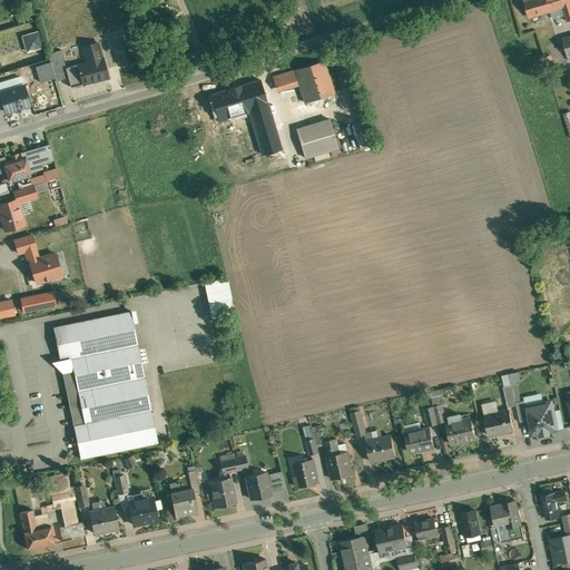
[(547,0),(527,0),(526,1),(530,17),(551,11),(547,0)]
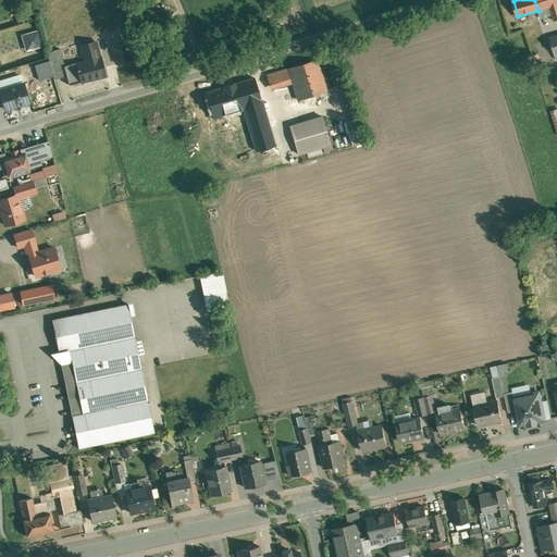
[(556,0),(534,0),(539,11),(551,8),(555,21),(556,20),(556,0)]
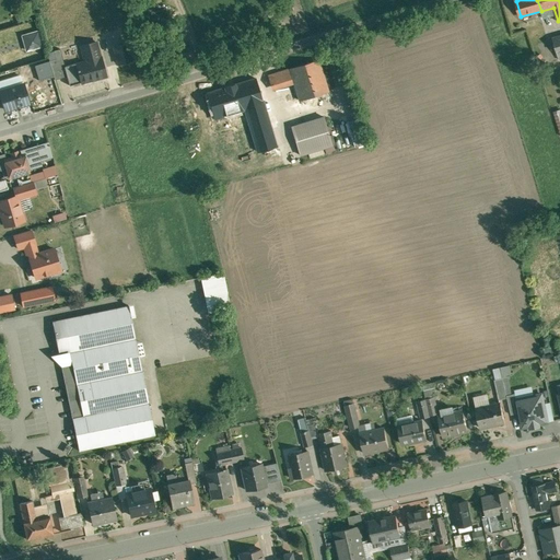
[(39,30),(23,34),(27,51),(44,47),(39,30)]
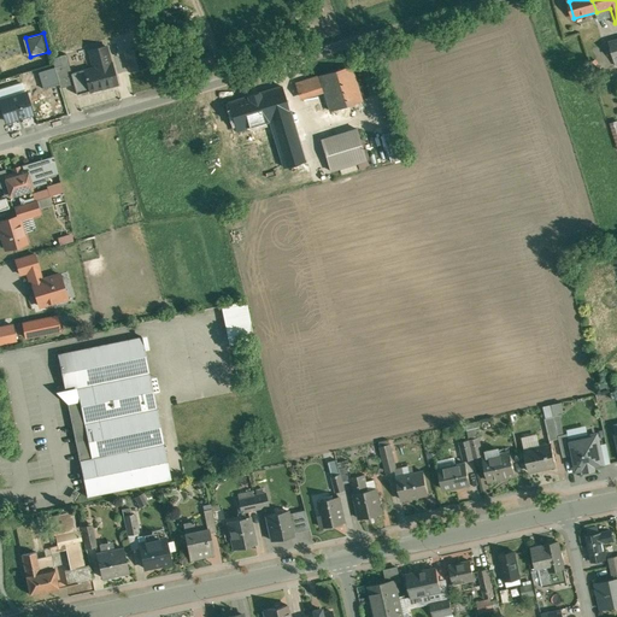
[(72,72),(71,74),(74,84),(77,94),(117,83),(107,46),(89,51),(93,62),(95,60),(97,66),(72,72)]
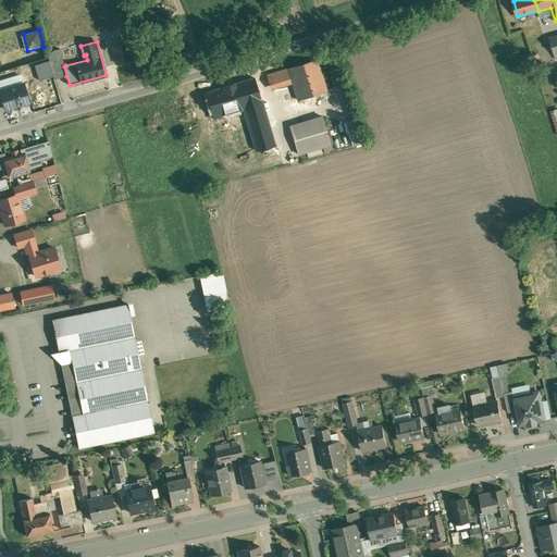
[(130,61),(128,41),(113,42),(115,62),(130,61)]
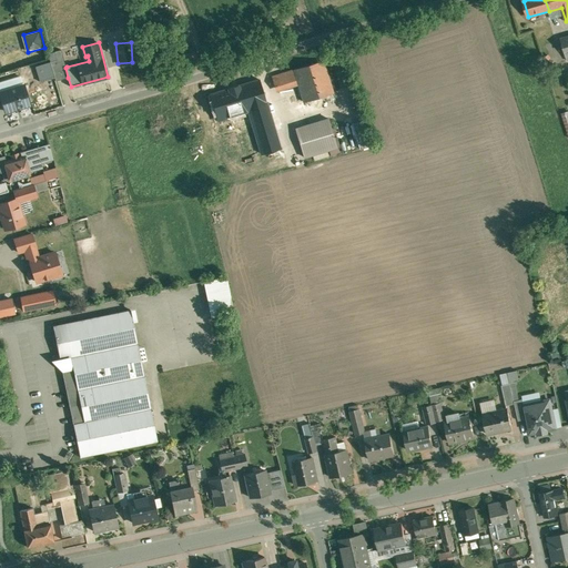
[(61,50),(54,51),(57,60),(50,62),(56,81),(68,78),(66,68),(67,67),(61,50)]
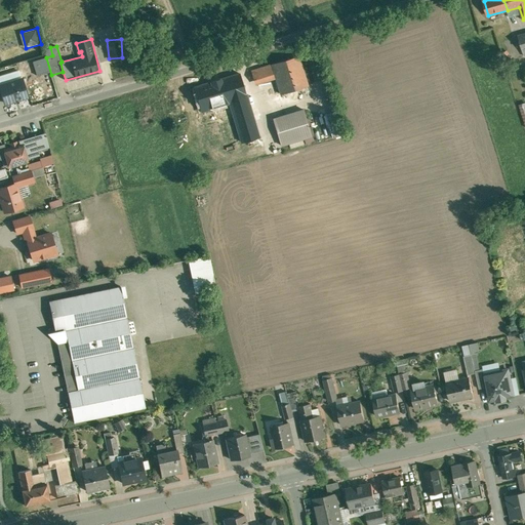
[(514,59),(507,51),(503,53),(510,63),(514,59)]
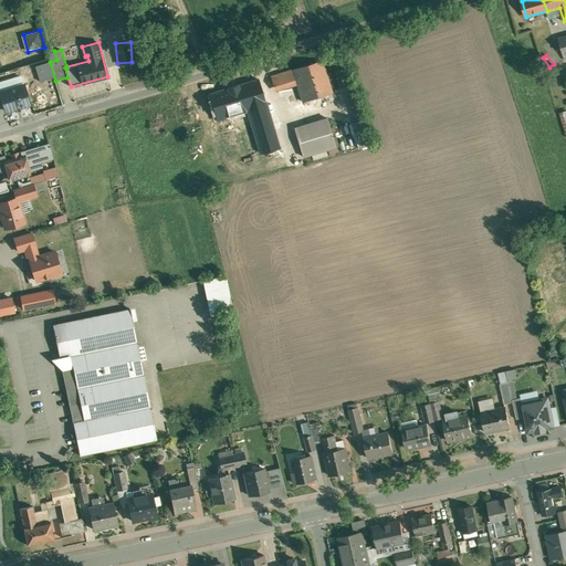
[(322,61),(293,70),(303,102),(332,93),(322,61)]
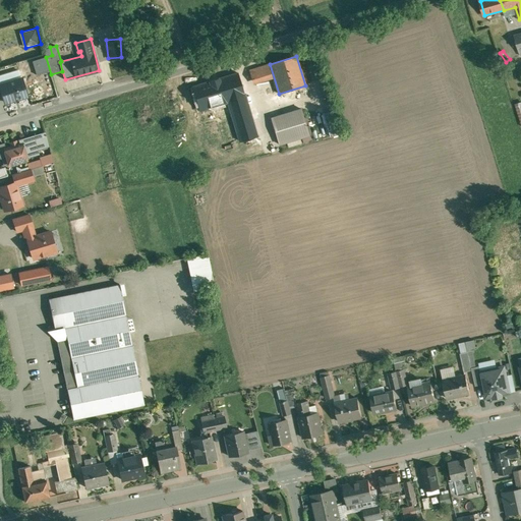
[(42,61),(33,64),(36,73),(45,70),(42,61)]
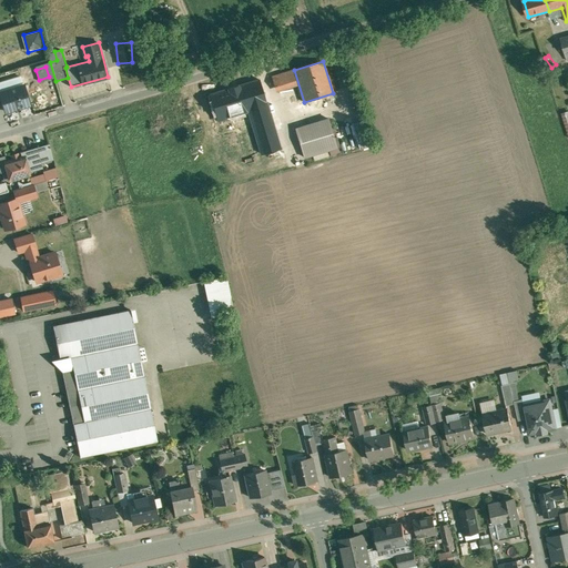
[(293,70),(277,75),(281,84),(296,80),(293,70)]
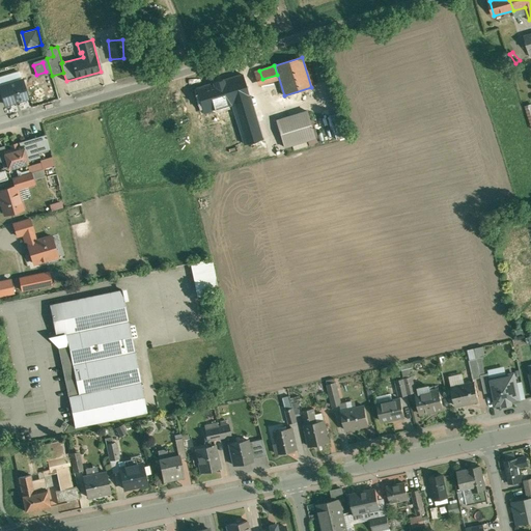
[(243,75),(197,89),(203,112),(232,104),(233,104),(232,101),(249,95),(250,95),(243,75)]
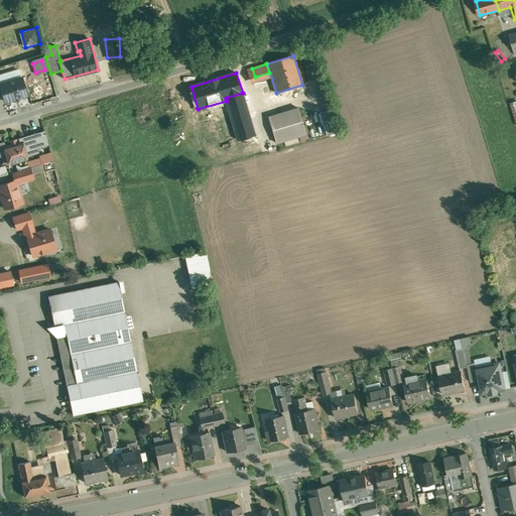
[(0,84),(0,85),(4,98),(5,102),(26,96),(21,78),(0,84)]
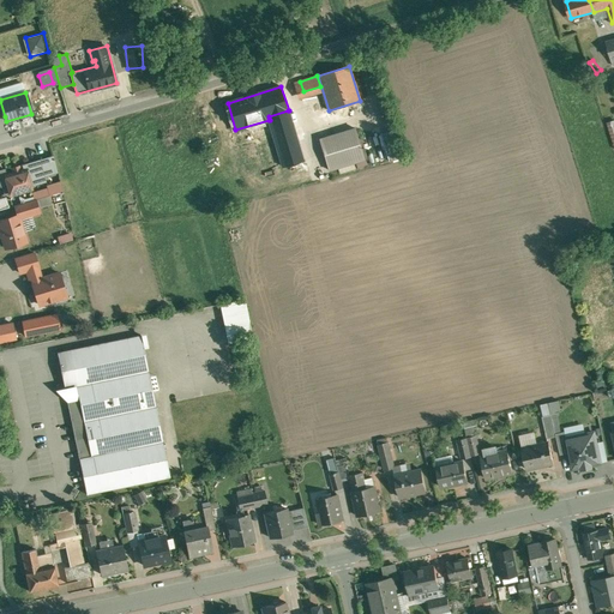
[(288,110),(269,116),(270,120),(269,120),(284,167),(302,161),(288,110)]
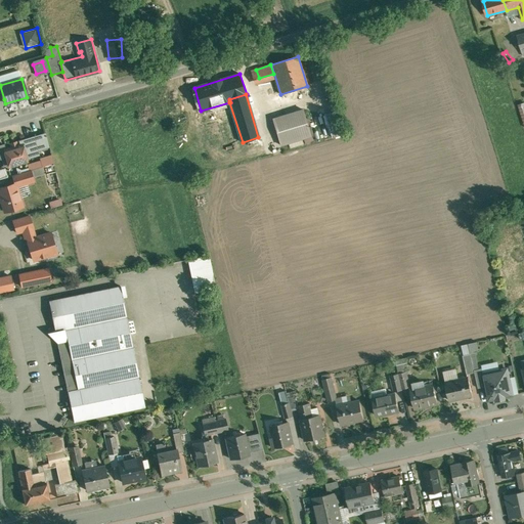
[(303,110),(273,119),(280,145),(311,136),(303,110)]
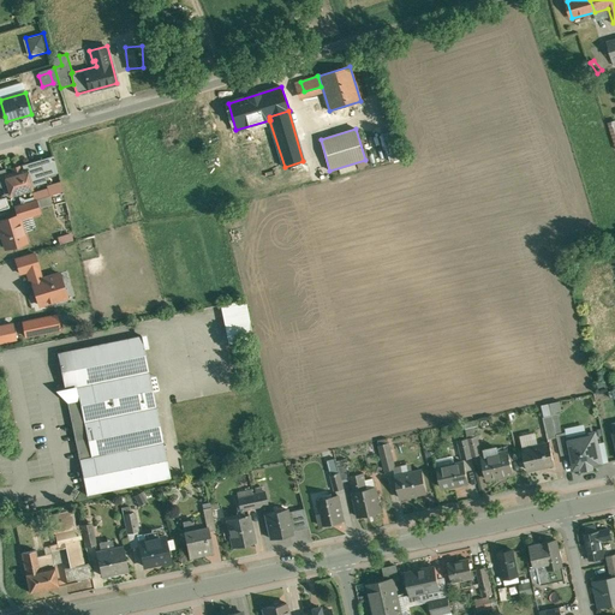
[(377,133),(386,162),(400,157),(390,129),(377,133)]
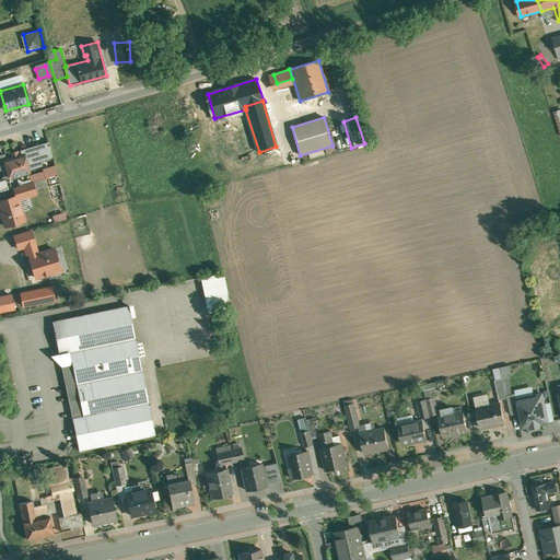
[(233,129),(225,132),(230,146),(237,143),(233,129)]
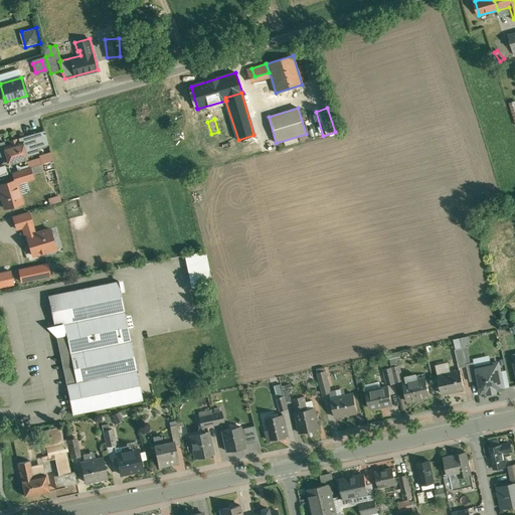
[(31,135),(25,137),(28,148),(34,146),(31,135)]
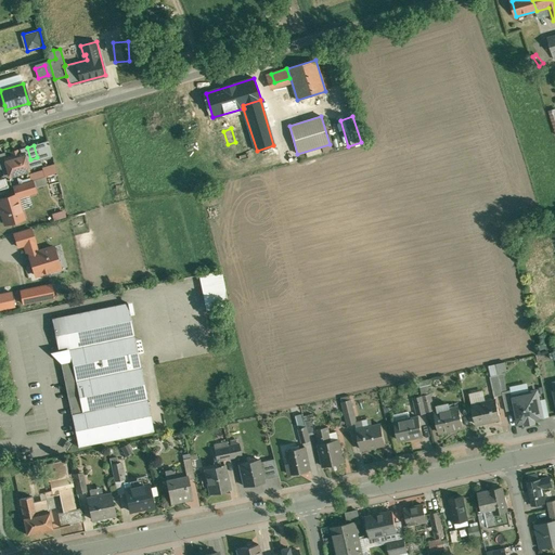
[(22,154),(5,158),(5,159),(8,168),(7,170),(8,175),(10,176),(11,176),(11,177),(29,170),(28,170),(26,162),(37,158),(37,157),(30,159),(27,147),(21,150),(22,154)]
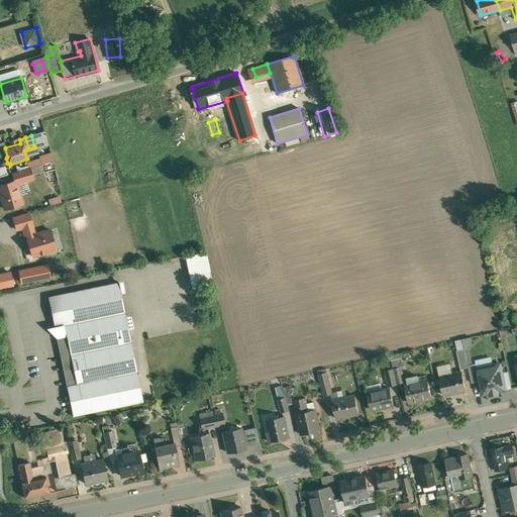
[(50,152),(38,156),(41,164),(53,161),(50,152)]
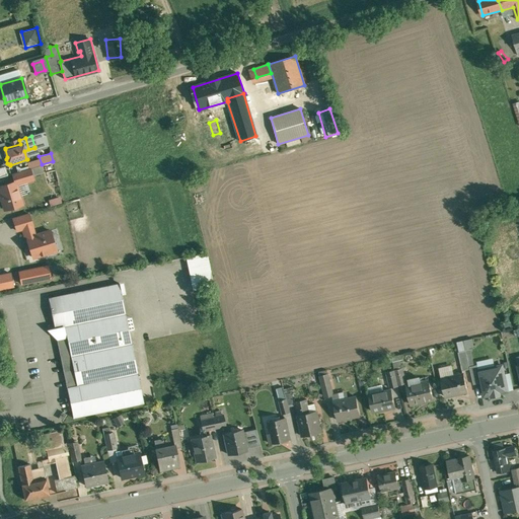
[(30,168),(13,173),(15,181),(16,181),(17,184),(33,179),(30,168)]
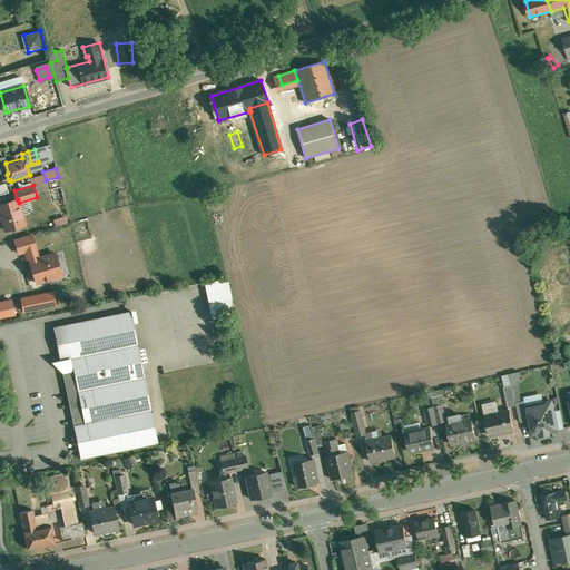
[(17,199),(0,204),(0,214),(1,214),(6,229),(25,224),(19,203),(18,199),(17,199)]
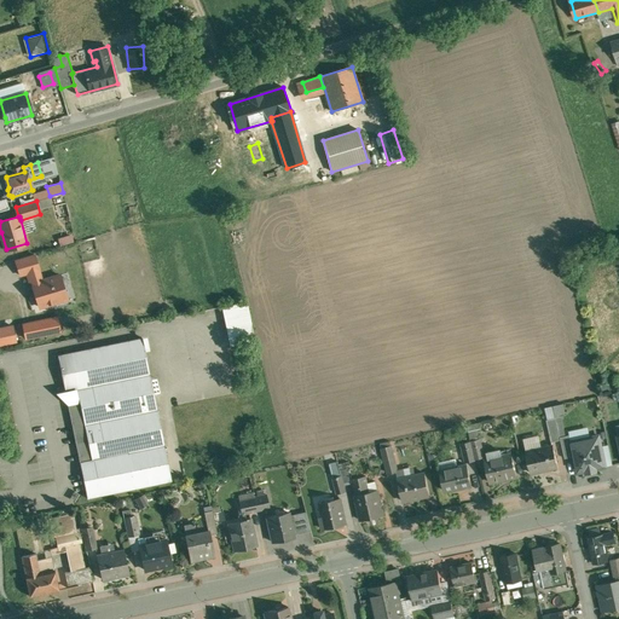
[(71,235),(58,238),(61,246),(74,242),(71,235)]
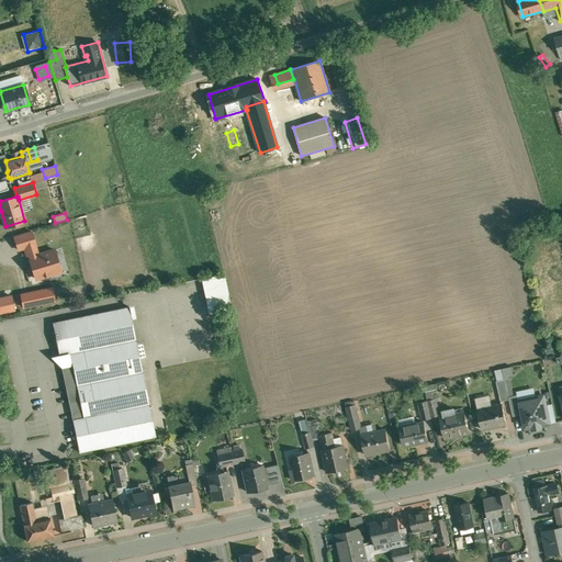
[(32,232),(15,236),(19,250),(27,247),(36,245),(32,232)]
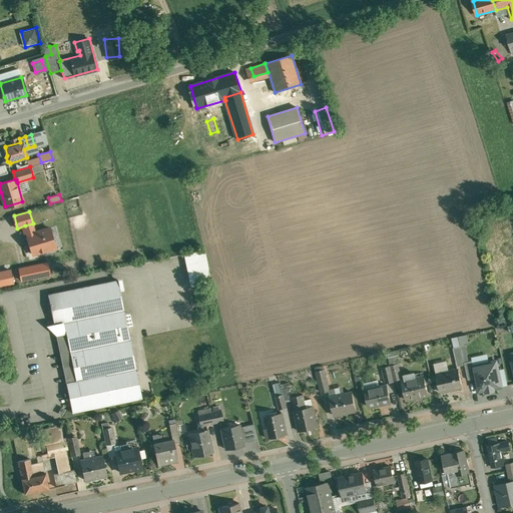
[(35,232),(33,223),(25,225),(28,234),(27,234),(33,254),(46,250),(45,247),(55,244),(53,238),(53,236),(55,236),(56,234),(55,230),(53,229),(51,230),(50,227),(35,232)]
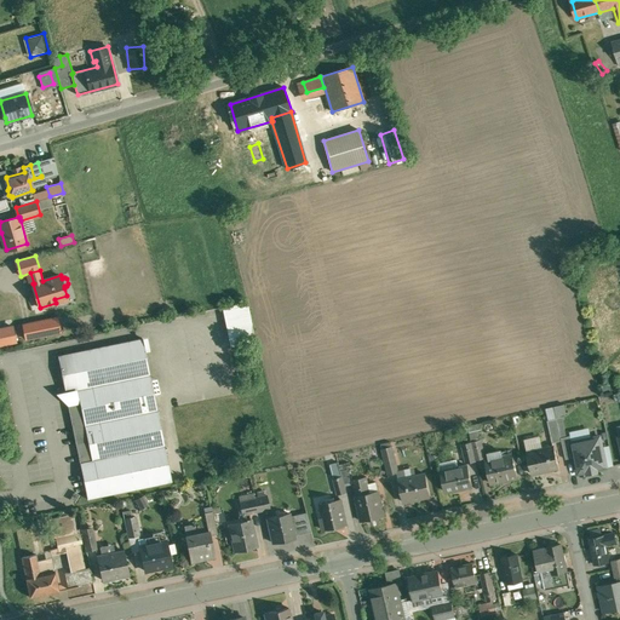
[(247,303),(222,308),(230,346),(254,342),(247,303)]
